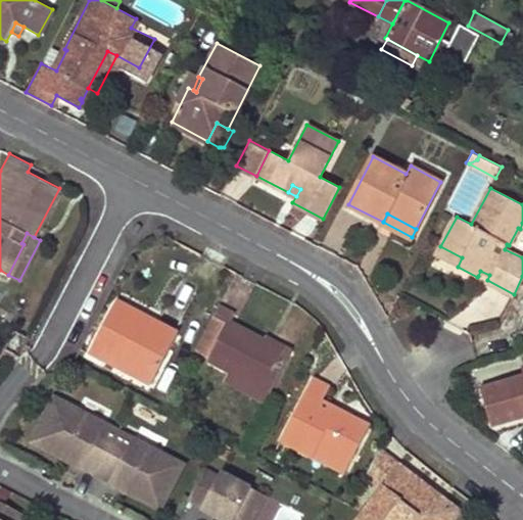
[(458,267),(462,257),(440,246),(436,255),(458,267)]
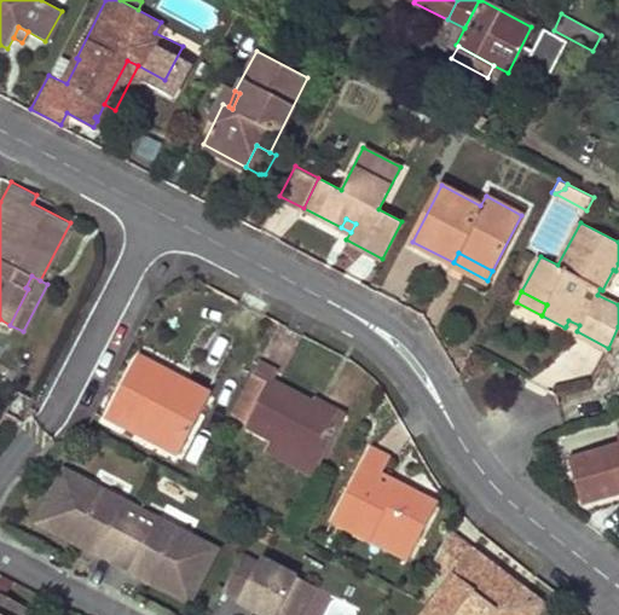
[(568,320),(566,326),(577,331),(579,325),(568,320)]
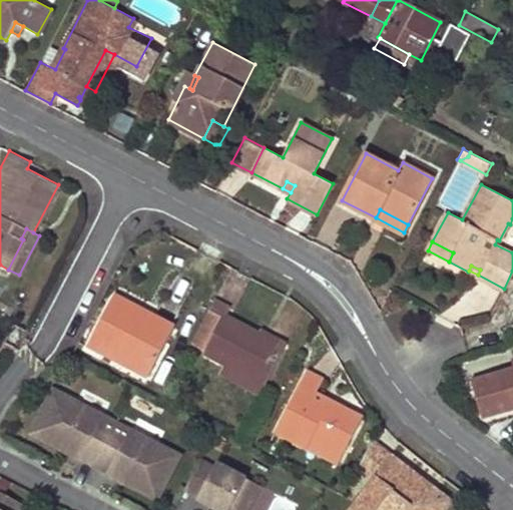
[(127,301),(114,294),(110,302),(123,309),(127,301)]
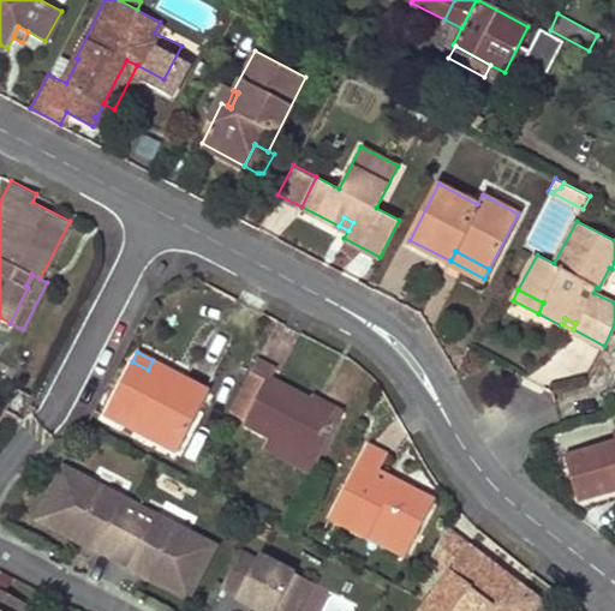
[(276,365),(258,357),(231,411),(246,418),(244,420),(273,435),(316,459),(318,460),(341,414),(320,402),(318,407),(311,403),(312,399),(270,376),(276,365)]
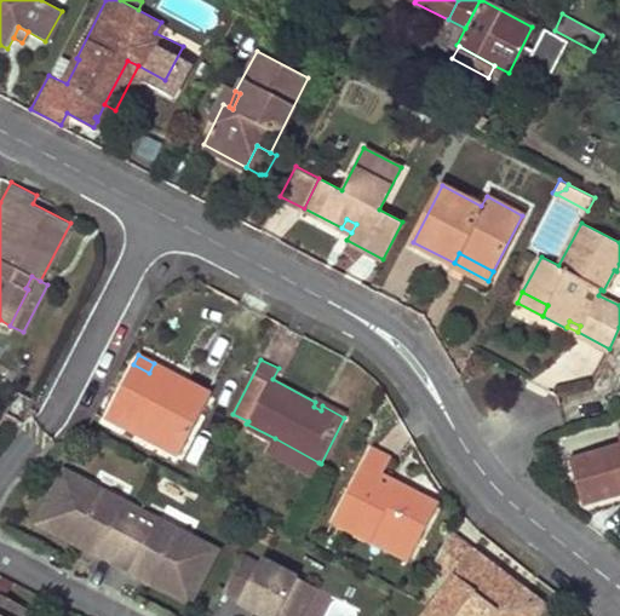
[(108,414),(181,453),(211,392),(154,363),(149,373),(133,364),(108,414)]
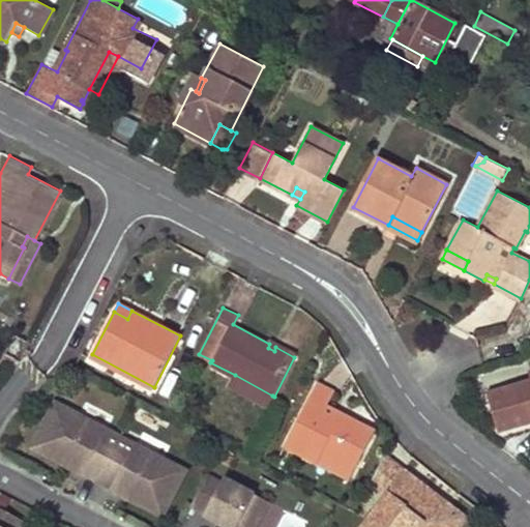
[(296,353),(271,340),(269,344),(268,348),(274,351),(275,347),(294,357),(296,353)]
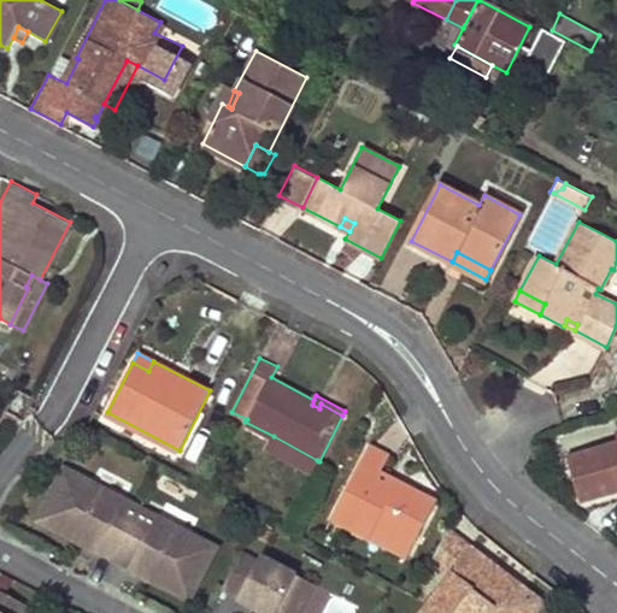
[(317,460),(274,436),(266,449),(311,472),(317,460)]
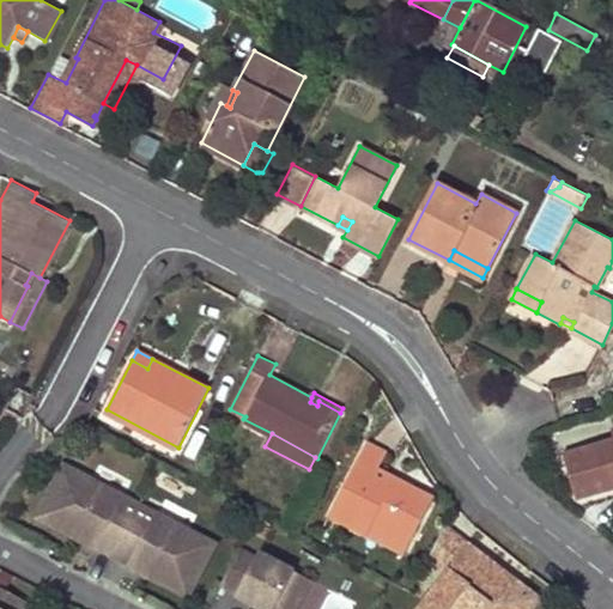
[(612,437),(563,451),(577,498),(612,487),(612,437)]
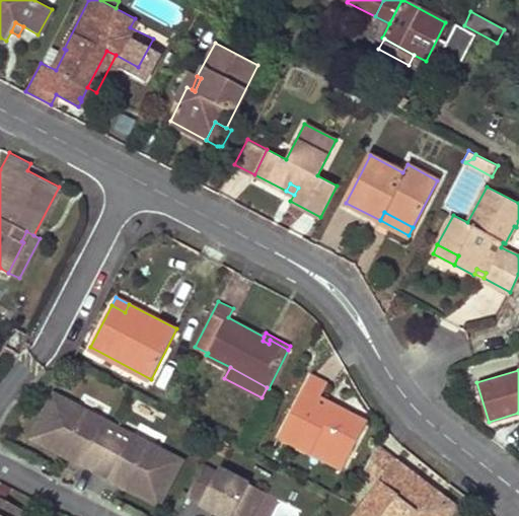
[(279,435),(313,453),(318,443),(348,458),(363,430),(348,423),(353,414),(335,404),(329,414),(315,406),(320,397),(327,383),(310,375),(279,435)]
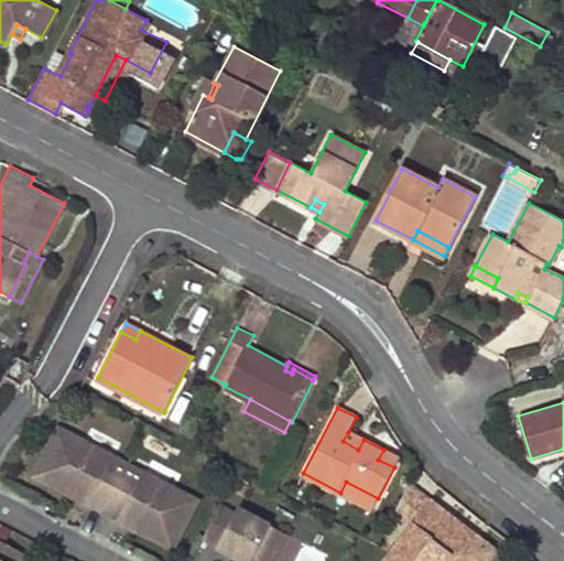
[(130,463),(58,425),(35,468),(93,498),(90,503),(105,511),(130,463)]
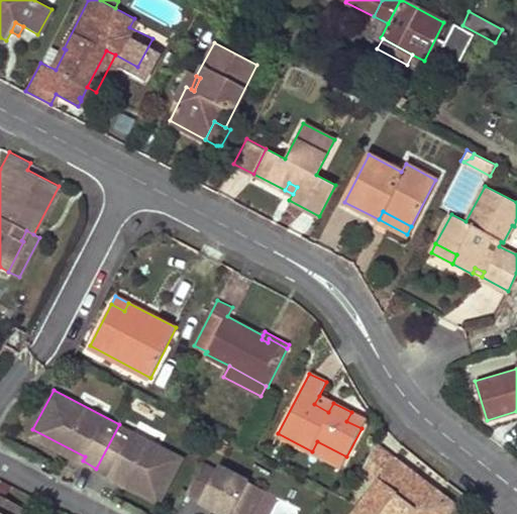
[(333,403),(319,396),(314,404),(328,412),(333,403)]
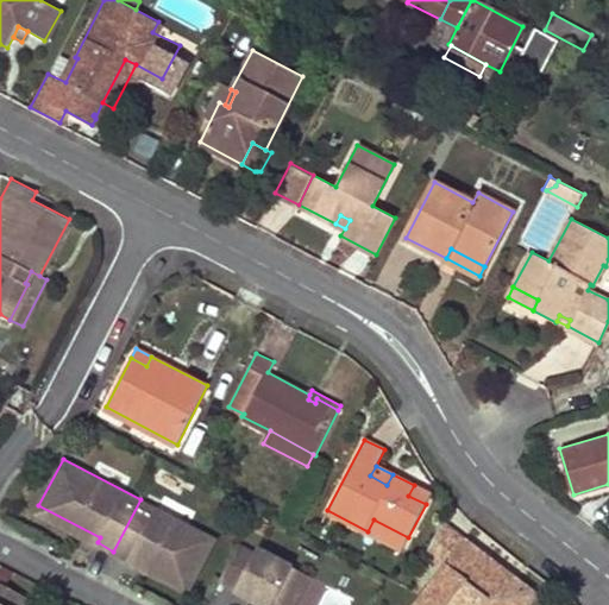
[(426,504),(431,495),(414,485),(408,496),(426,504)]
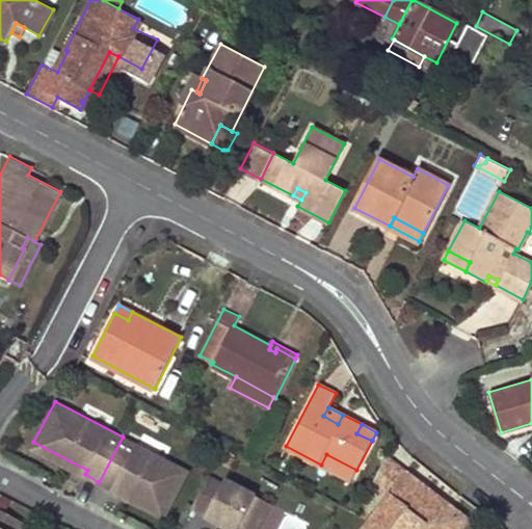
[(165,510),(187,470),(123,437),(99,482),(112,488),(114,484),(165,510)]
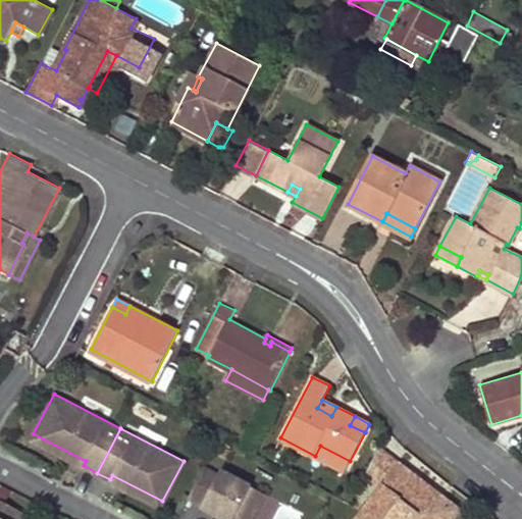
[(86,461),(33,433),(31,437),(84,465),(86,461)]
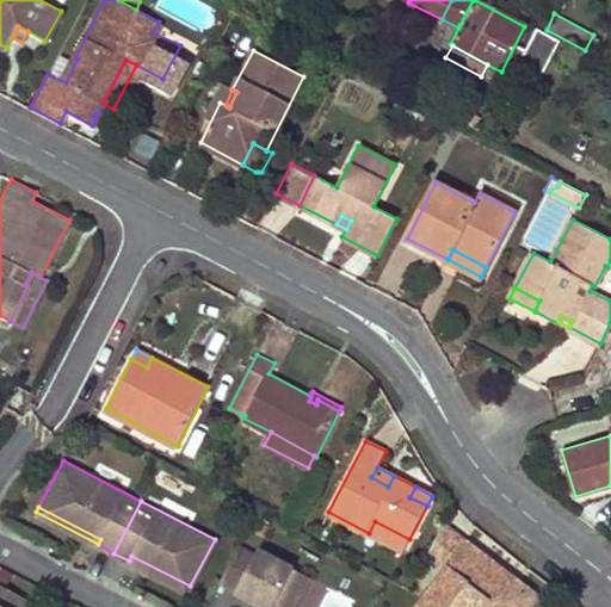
[(369,533),(368,534),(402,552),(409,539),(375,521),(369,533)]
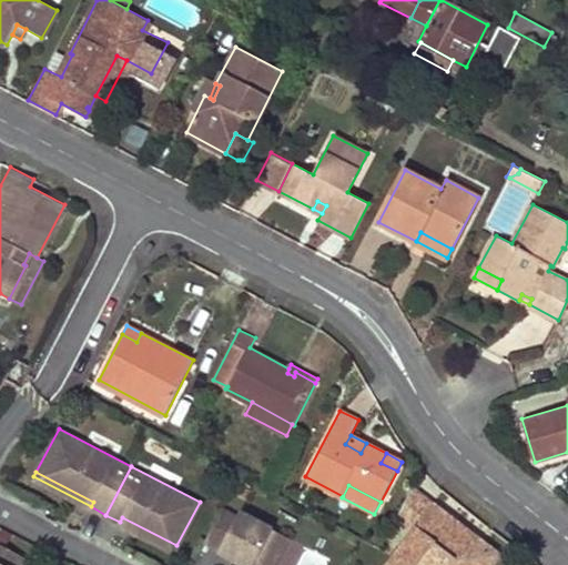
[(435,504),(412,487),(398,516),(416,530),(435,504)]
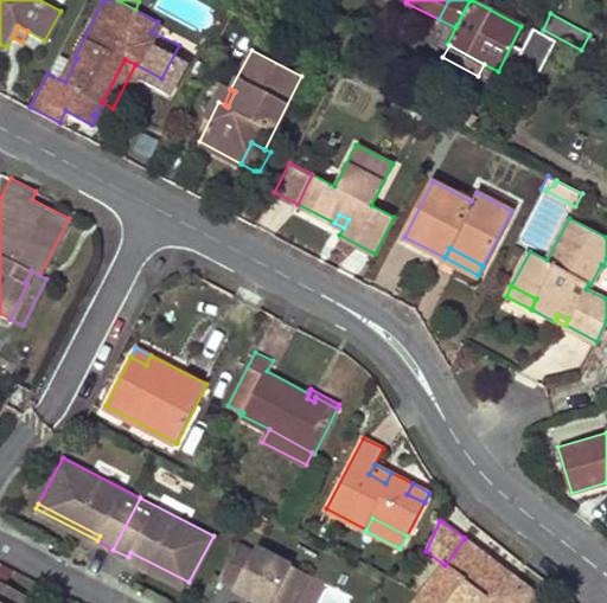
[(510,602),(525,584),(508,571),(500,581),(478,563),(485,553),(465,538),(445,565),(415,602),(510,602)]
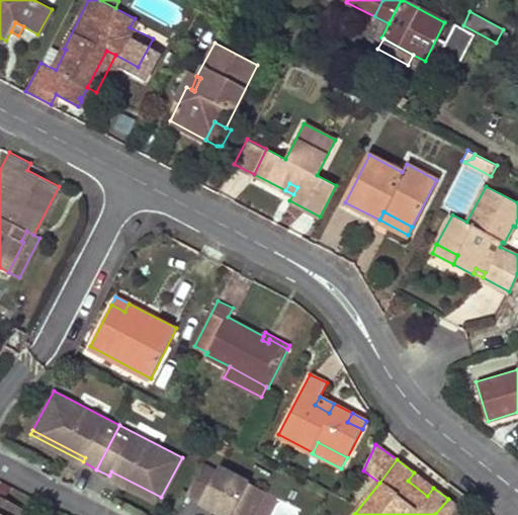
[(250,514),(264,489),(218,465),(216,469),(203,463),(188,493),(200,499),(230,514),(235,507),(249,514),(250,514)]
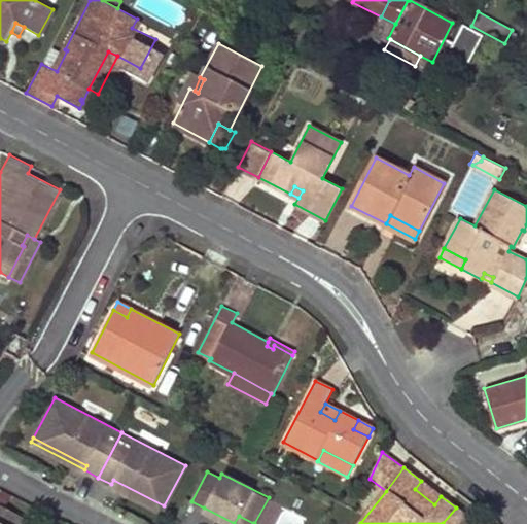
[(164,505),(113,480),(111,484),(162,511),(164,505)]
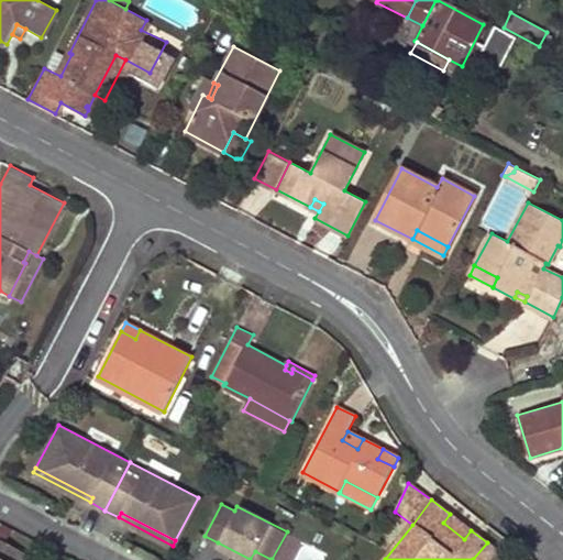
[(471,530),(450,514),(443,523),(464,539),(471,530)]
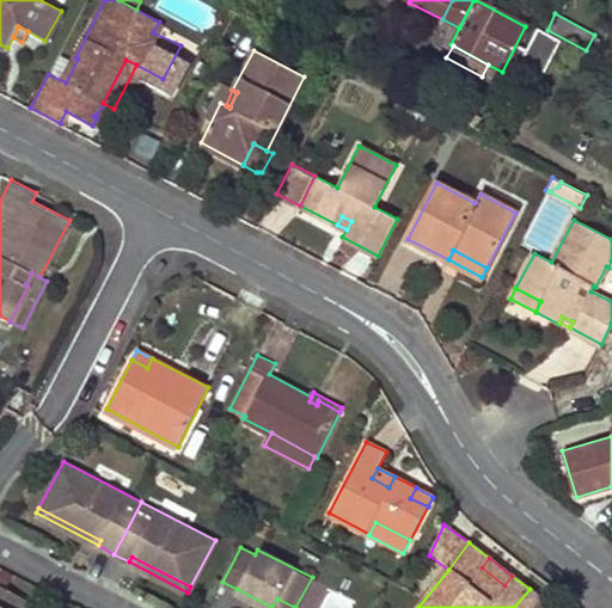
[(19,607),(25,597),(0,583),(0,607),(19,607)]
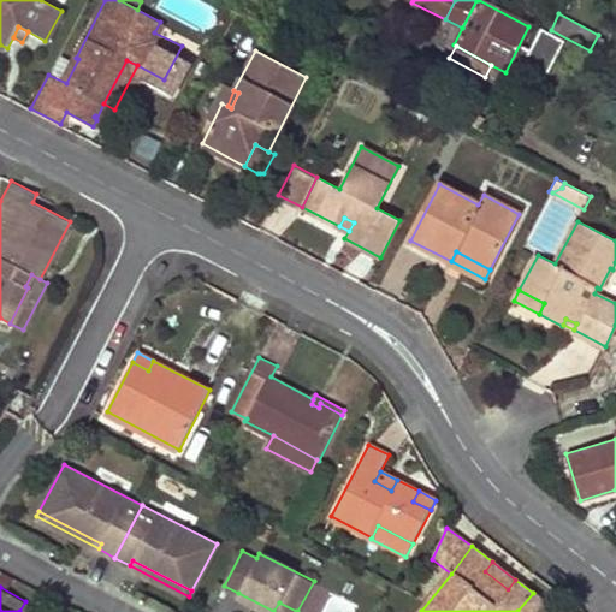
[(531,611),(542,600),(533,593),(517,611),(531,611)]
